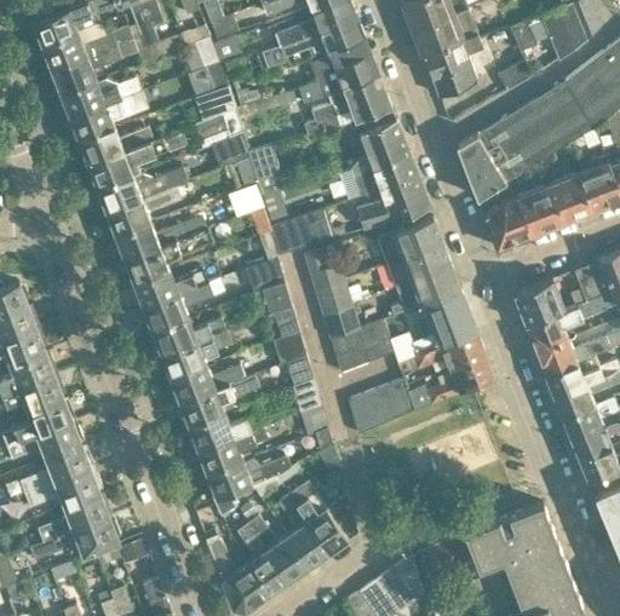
[(79,0),(81,5),(29,24),(32,32),(35,30),(33,35),(38,47),(41,46),(41,45),(79,30),(99,22),(97,15),(115,7),(112,0),(79,0)]
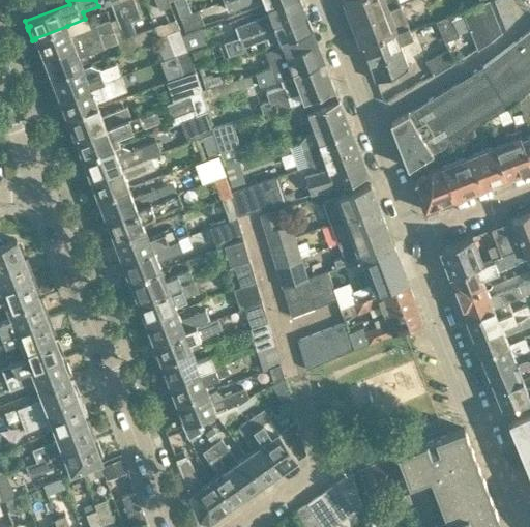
[(131,23),(122,0),(99,0),(102,6),(111,3),(125,40),(117,44),(117,45),(121,55),(140,48),(136,36),(131,23)]
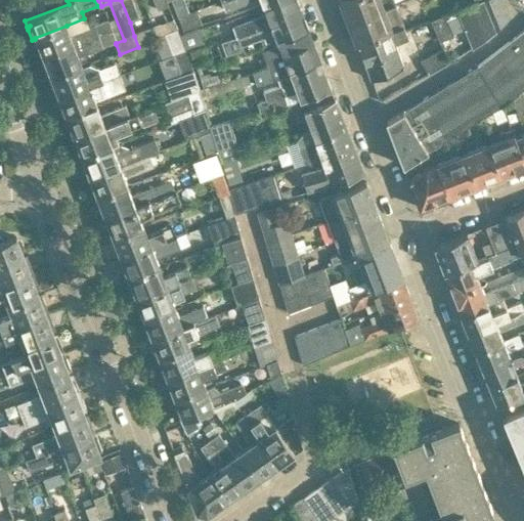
[(121,0),(130,23),(139,19),(132,0),(121,0)]
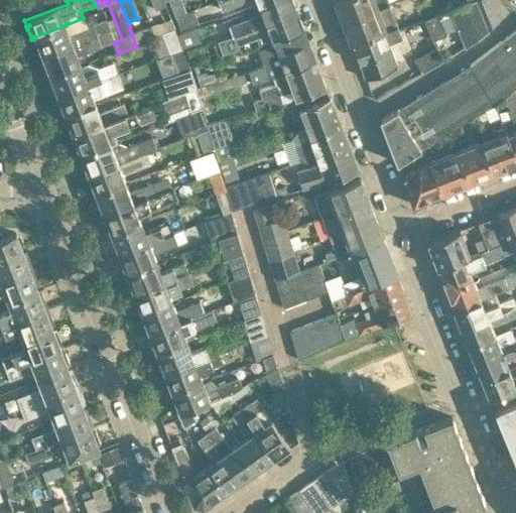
[(165,9),(163,4),(161,0),(151,0),(157,12),(164,32),(173,28),(165,9)]
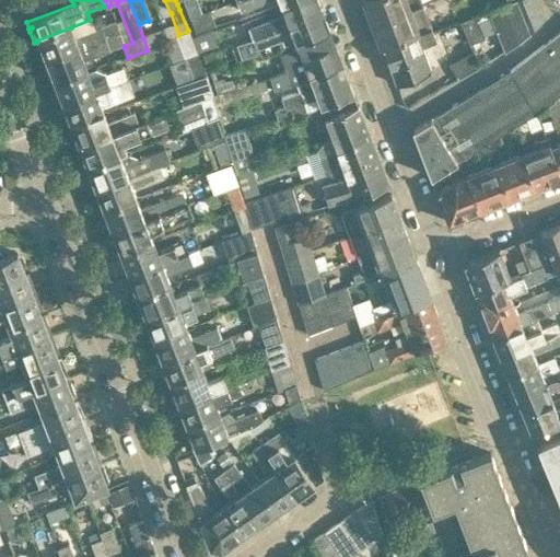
[(184,0),(183,1),(189,20),(199,16),(200,16),(194,0),(184,0)]
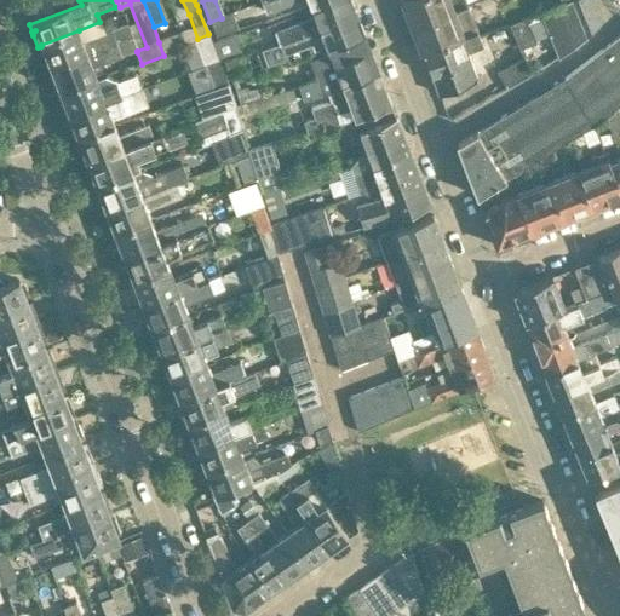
[(275,0),(264,5),(268,16),(306,1),(309,9),(310,11),(340,0),(275,0)]
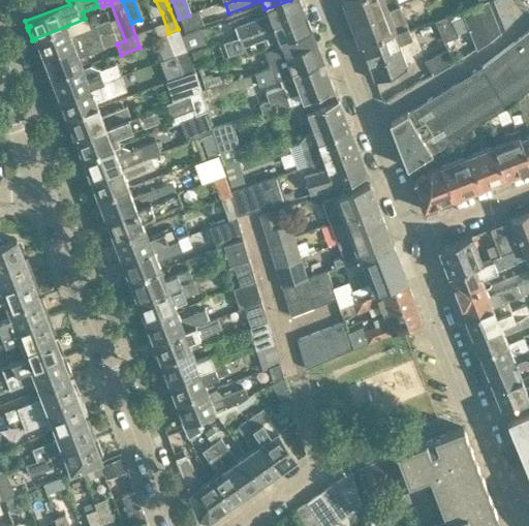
[(268,17),(236,29),(240,40),(305,16),(299,0),(290,0),(265,9),(266,10),(268,17)]
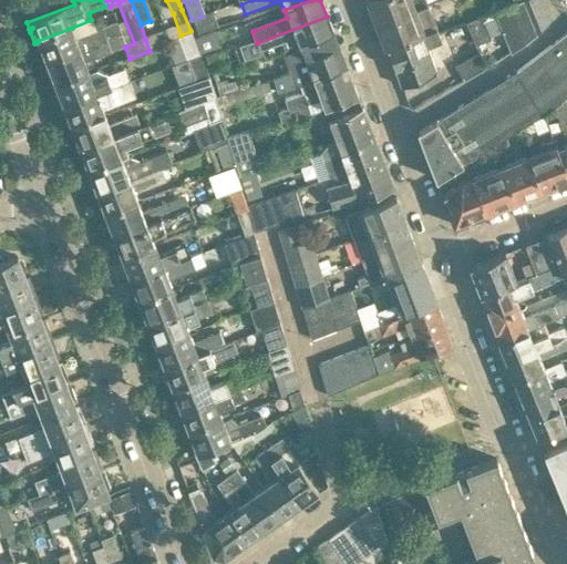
[(373,0),(369,2),(378,27),(426,9),(430,7),(426,0),(373,0)]
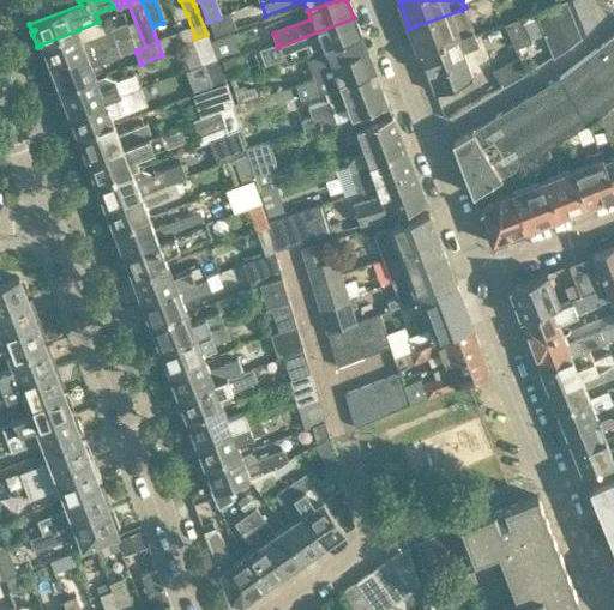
[(587,0),(573,0),(567,2),(581,40),(596,24),(597,23),(587,0)]
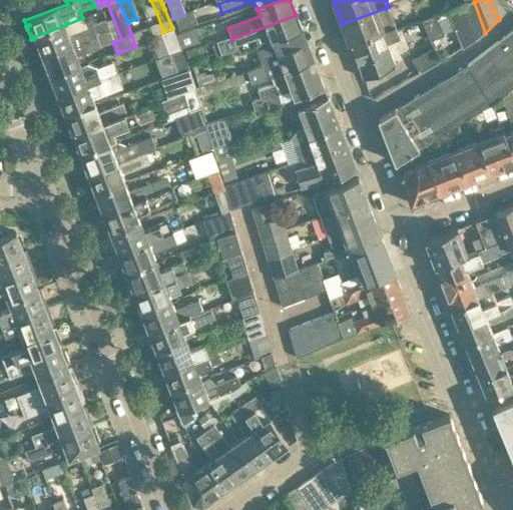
[(474,2),(437,18),(444,35),(456,30),(463,49),(485,33),(474,2)]
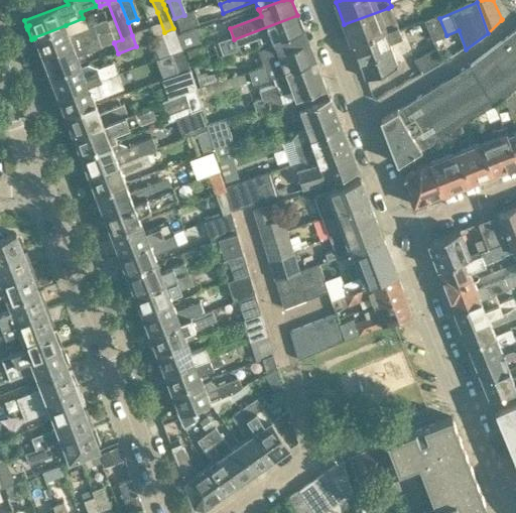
[(344,24),(353,47),(382,36),(401,32),(391,6),(388,8),(344,24)]
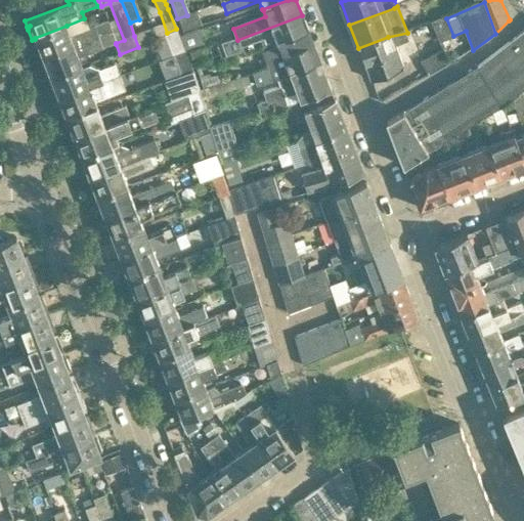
[(186,15),(177,18),(182,33),(190,31),(186,15)]
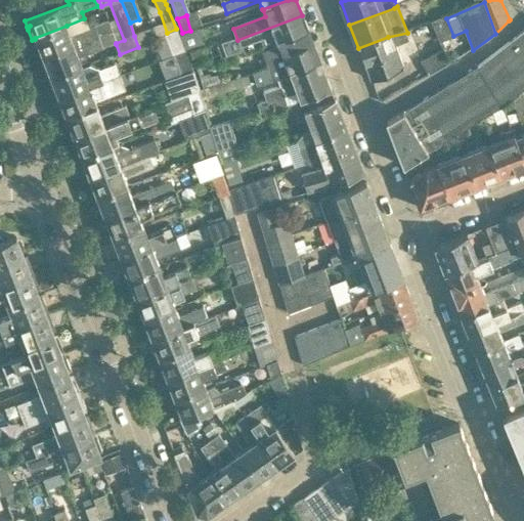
[(232,42),(217,45),(222,57),(223,59),(239,53),(243,52),(242,50),(252,46),(261,42),(263,48),(275,44),(308,33),(302,15),(237,40),(232,42)]
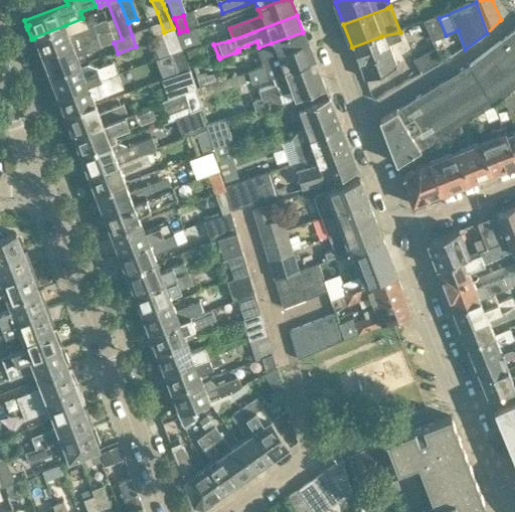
[(432,44),(447,38),(439,18),(423,24),(432,44)]
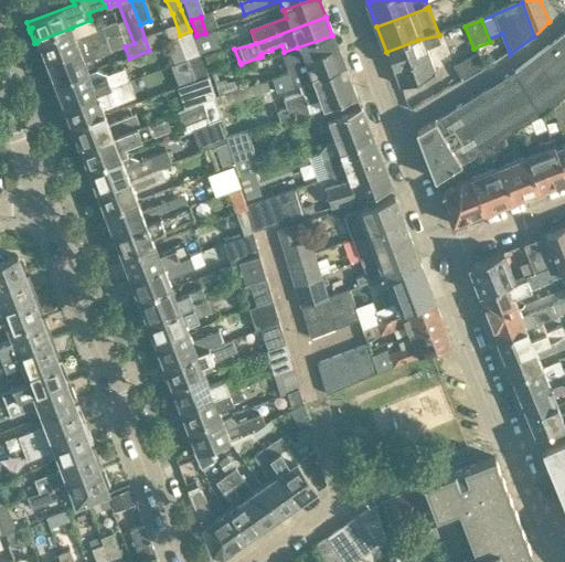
[(39,45),(35,46),(40,56),(44,59),(46,65),(106,43),(106,42),(120,35),(116,24),(102,30),(76,40),(72,28),(38,41),(38,42),(39,45)]
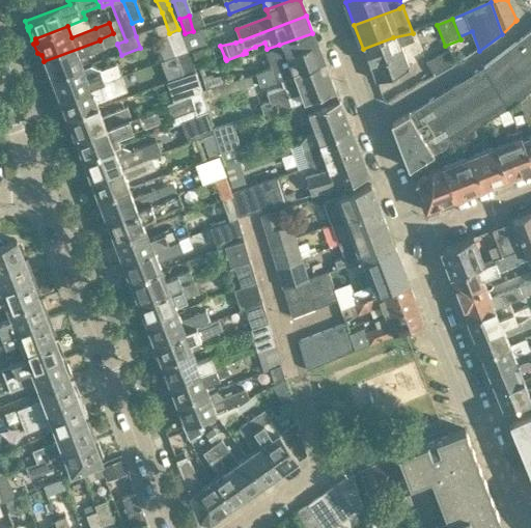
[(136,36),(140,48),(161,40),(157,29),(136,36)]
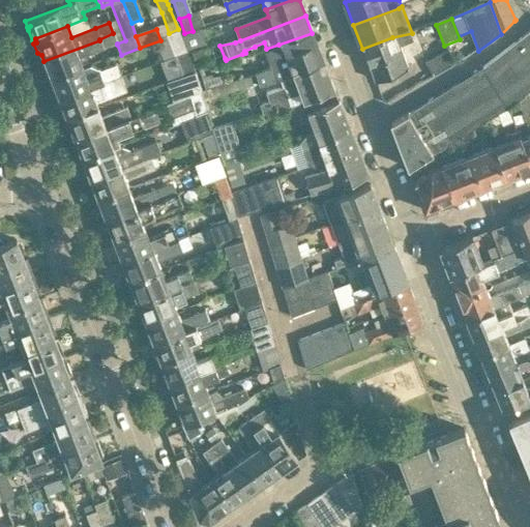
[(507,110),(519,103),(525,98),(528,95),(529,93),(529,31),(481,69),(410,113),(435,153),(445,147),(448,146),(461,138),(472,132),(484,123),(499,115),(507,110)]
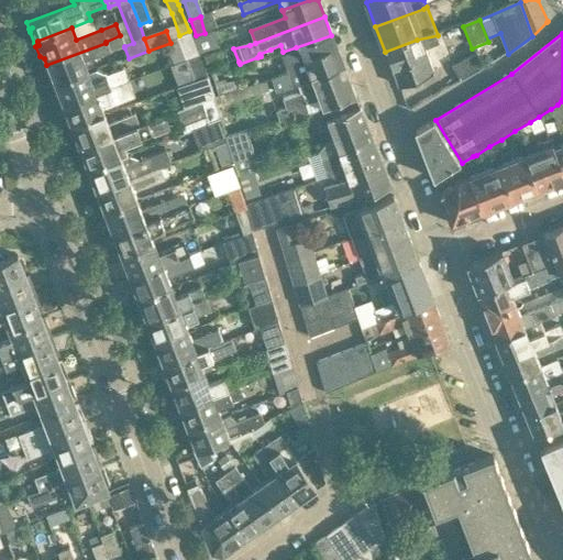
[(220,51),(213,34),(192,41),(198,54),(199,55),(220,51)]
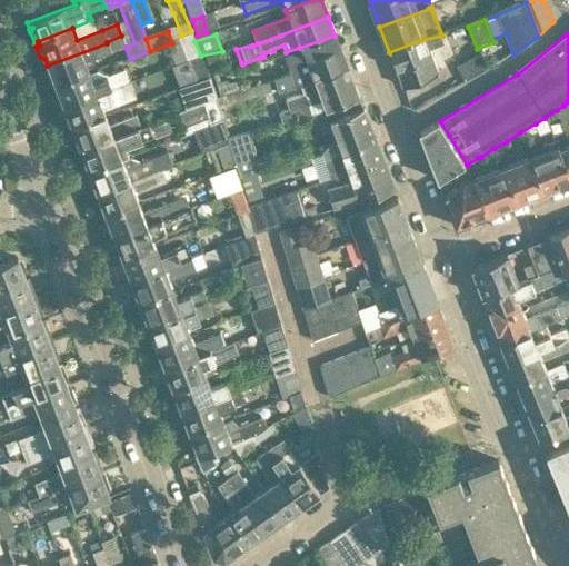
[(107,43),(47,66),(49,71),(47,76),(51,87),(55,86),(55,85),(88,71),(86,63),(126,48),(126,47),(121,36),(107,42),(107,43)]
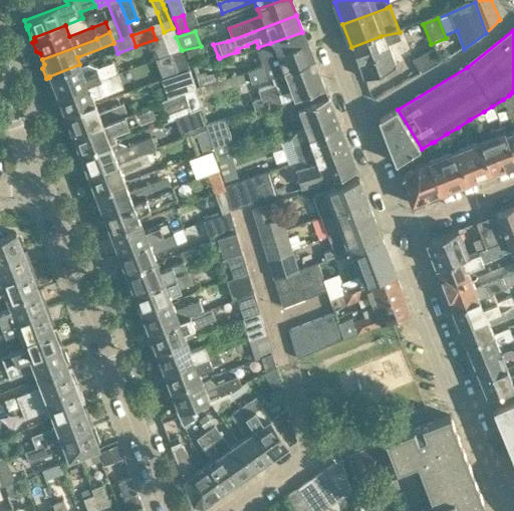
[(174,32),(163,36),(170,53),(181,49),(176,37),(174,32)]
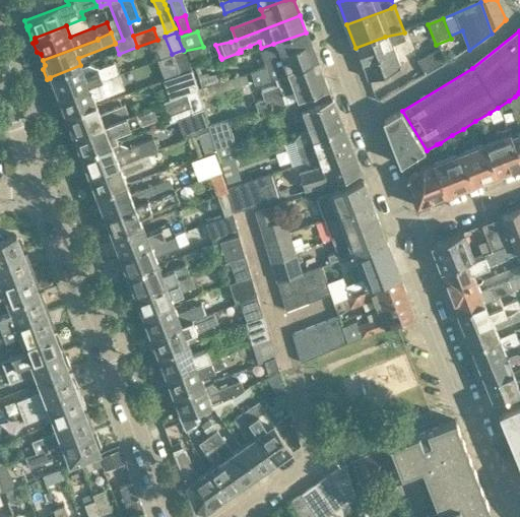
[(287,74),(318,63),(306,33),(273,44),(274,47),(261,52),(267,69),(272,67),(275,80),(288,75),(287,74)]
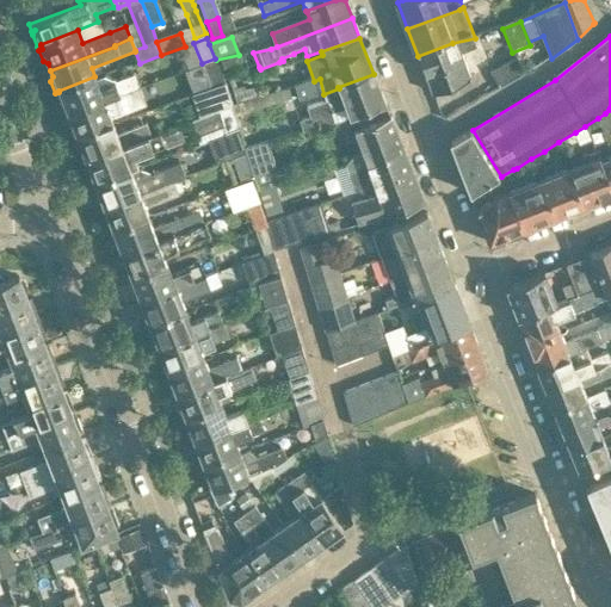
[(452,43),(418,56),(432,95),(470,81),(460,55),(479,48),(475,38),(452,43)]
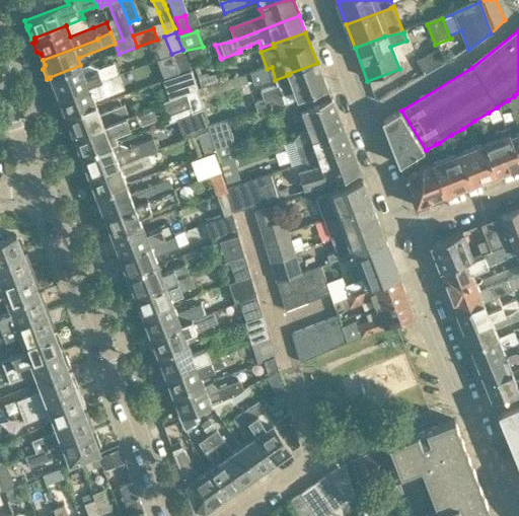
[(182,50),(171,54),(179,75),(192,71),(191,69),(183,51),(182,50)]
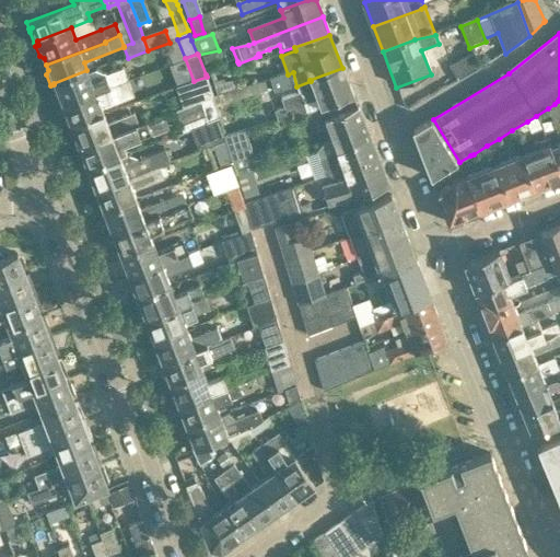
[(450,69),(457,82),(479,69),(474,55),(450,69)]
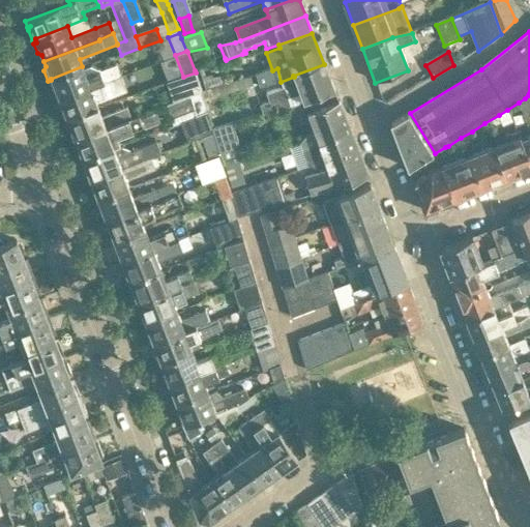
[(262,108),(260,109),(262,117),(291,108),(303,105),(334,92),(324,64),(293,76),(294,77),(281,82),(283,89),(266,95),(269,104),(261,107),(262,108)]
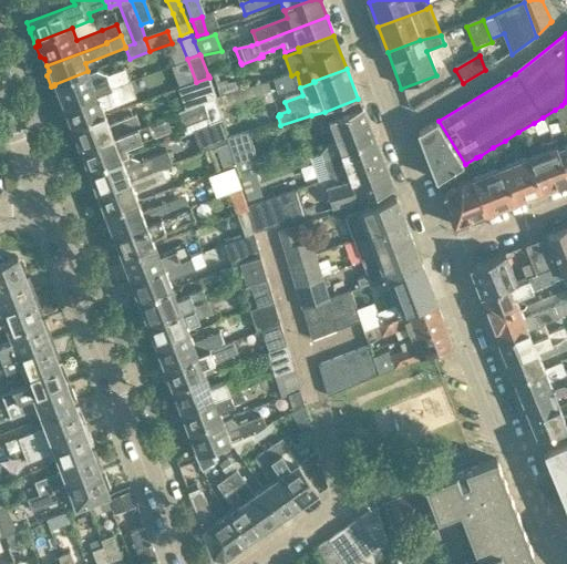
[(55,89),(52,90),(57,100),(61,102),(63,109),(130,83),(125,71),(107,78),(98,73),(90,75),(88,71),(54,84),(54,85),(55,89)]
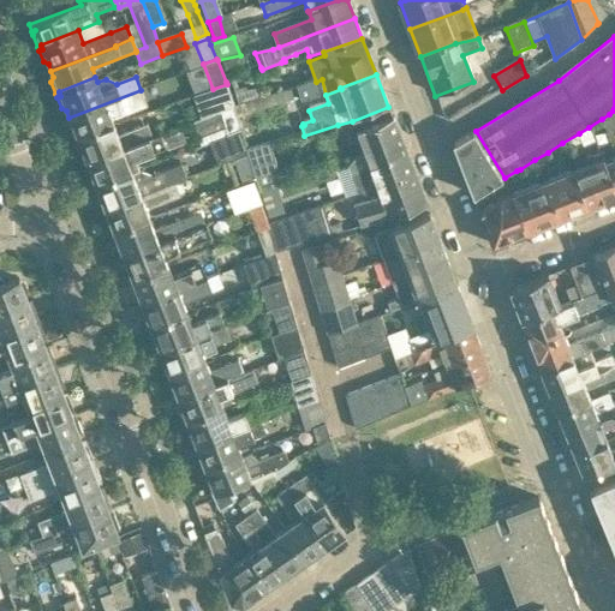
[(316,82),(297,88),(300,102),(326,95),(322,79),(316,82)]
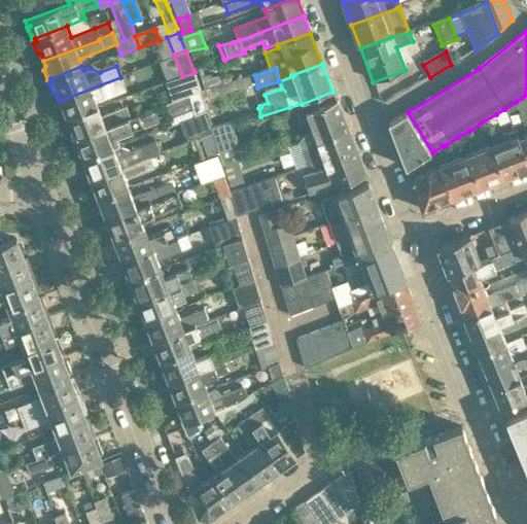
[(195,72),(182,76),(188,97),(200,93),(195,72)]
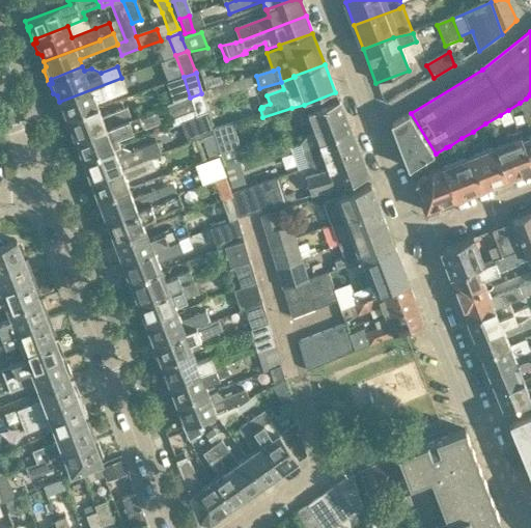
[(204,78),(201,80),(204,90),(225,84),(223,77),(214,80),(213,76),(204,78)]
